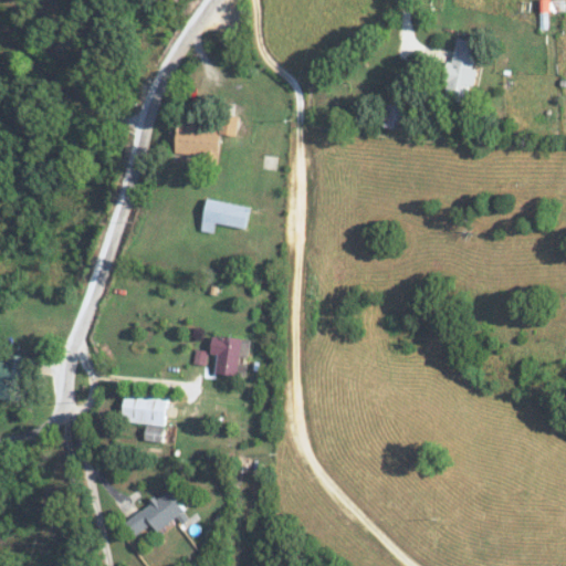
[(565,11),(565,0),(540,0),(542,30),(549,29),(549,12),(565,11)]
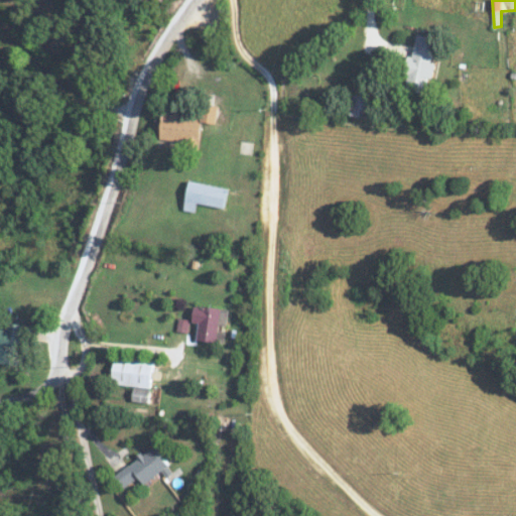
[(436,63),(433,62),(437,37),(417,34),(414,56),(409,55),(403,88),(430,93),(436,63)]
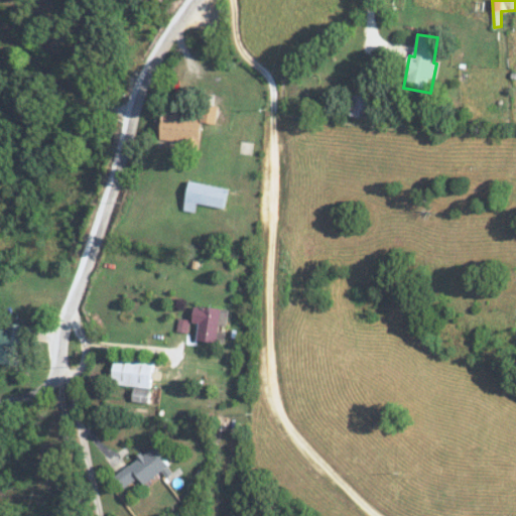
[(161,141),(200,144),(202,117),(163,114),(161,141)]
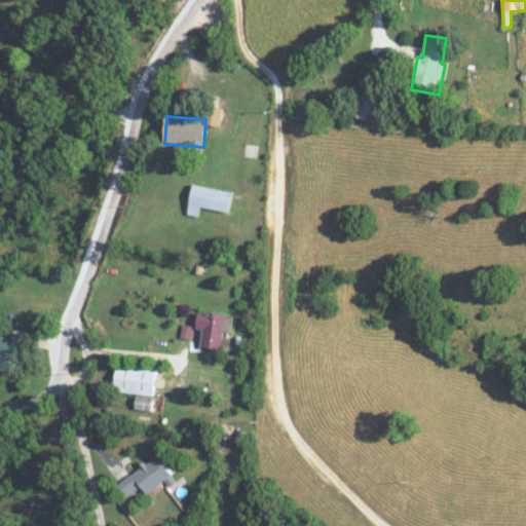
[(233,192),(194,184),(188,215),(200,217),(202,208),(229,214),(233,192)]
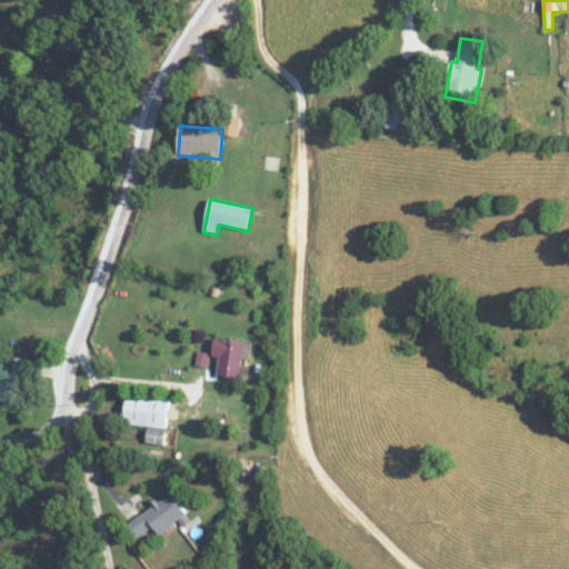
[(255,340),(218,335),(215,355),(221,356),(219,373),(249,378),(251,361),(255,340)]
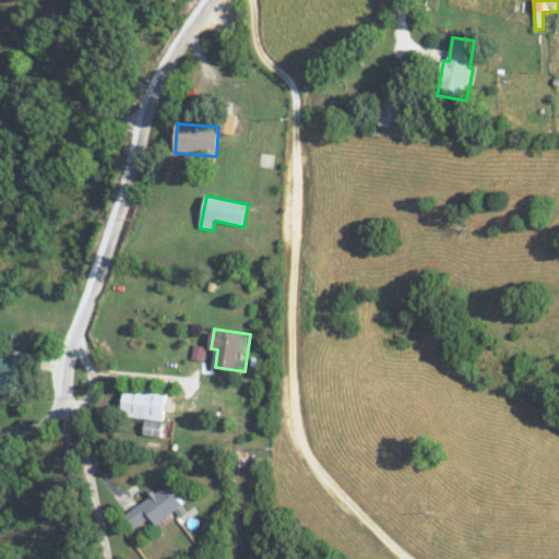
[(193,357),(205,359),(206,345),(195,344),(193,357)]
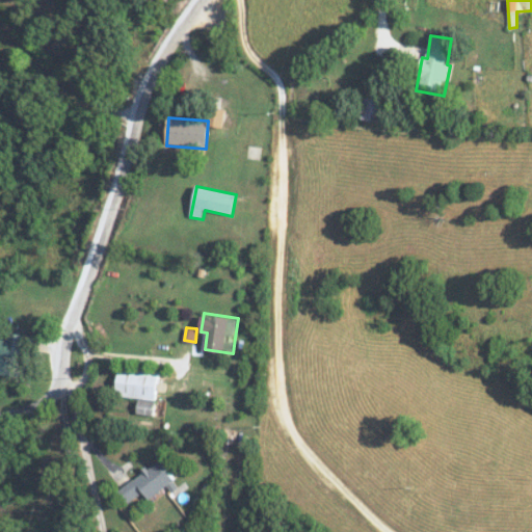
[(118,396),(140,397),(139,414),(157,414),(159,371),(120,369),(118,396)]
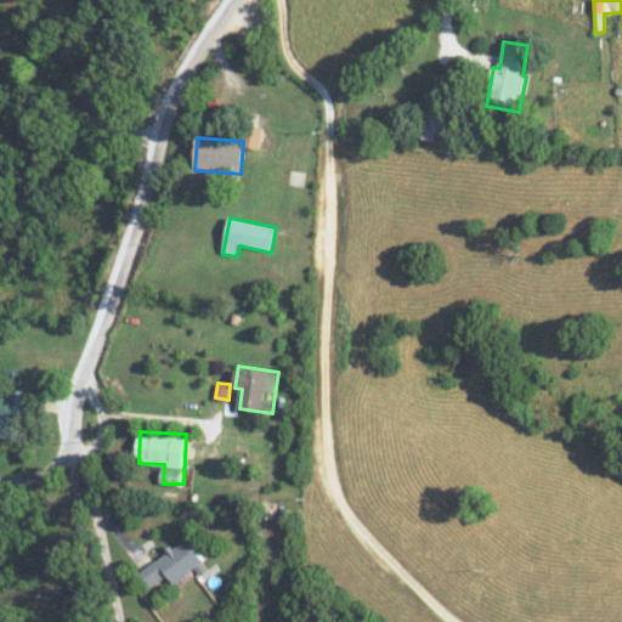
[(140,571),(151,587),(169,575),(175,583),(196,569),(201,575),(210,569),(190,537),(140,571)]
